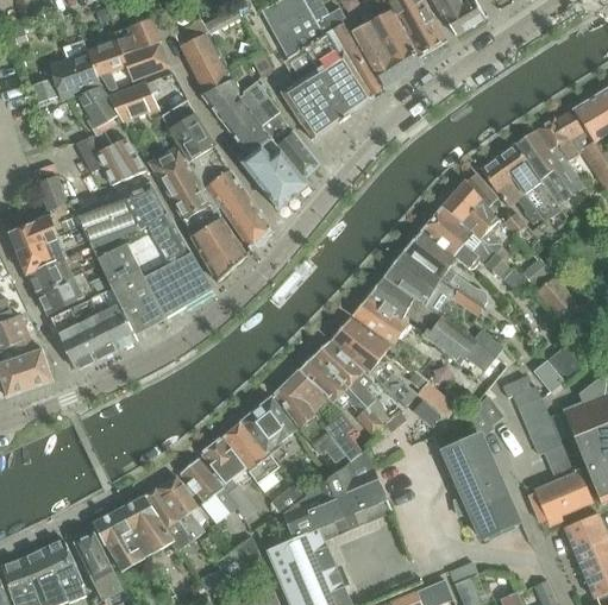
[(117,0),(104,4),(107,17),(120,12),(117,0)]
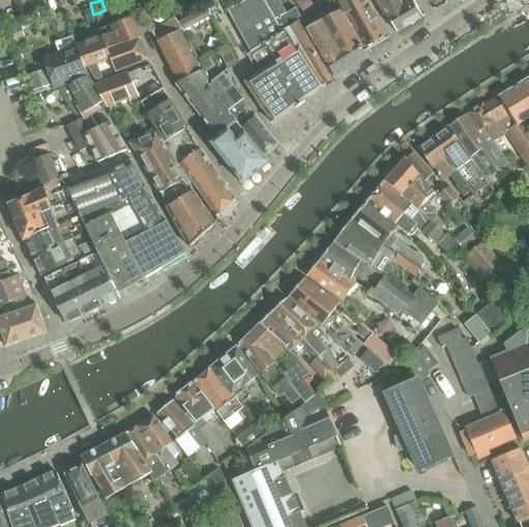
[(241,0),(227,8),(261,67),(260,68),(243,79),(261,107),(262,107),(272,121),(288,111),(295,106),(296,107),(304,100),(303,99),(324,85),(323,83),(298,45),(296,47),(284,27),(282,29),(264,1),(263,0),(241,0)]
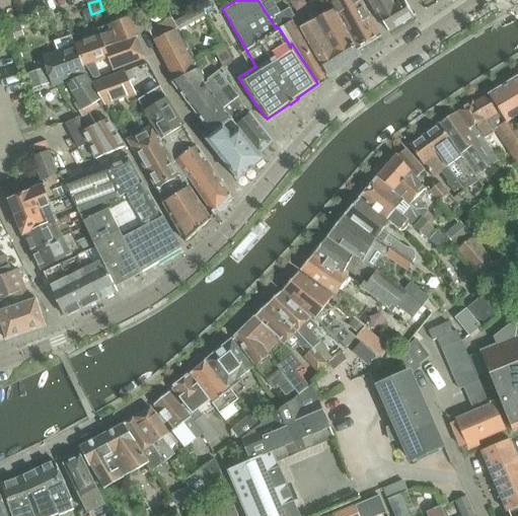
[(257,0),(259,1),(276,28),(278,26),(290,46),(292,44),(316,81),(360,53),(358,52),(357,48),(331,7),(300,25),(289,5),(279,11),(273,0),(257,0)]
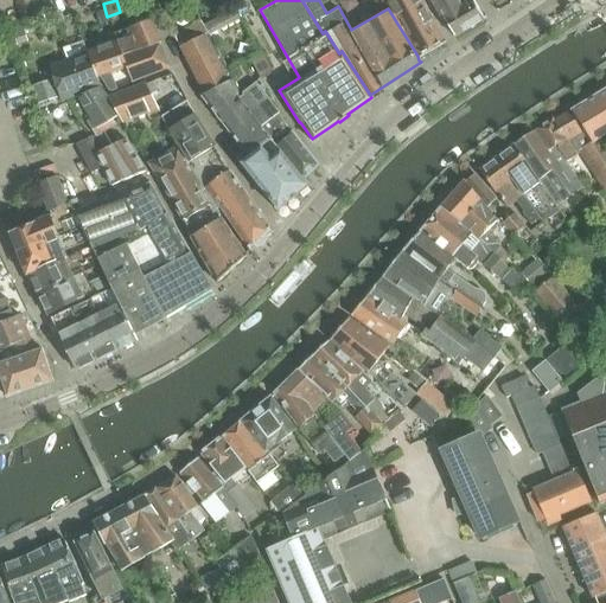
[(446,39),(423,0),(383,0),(388,8),(418,56),(446,39)]
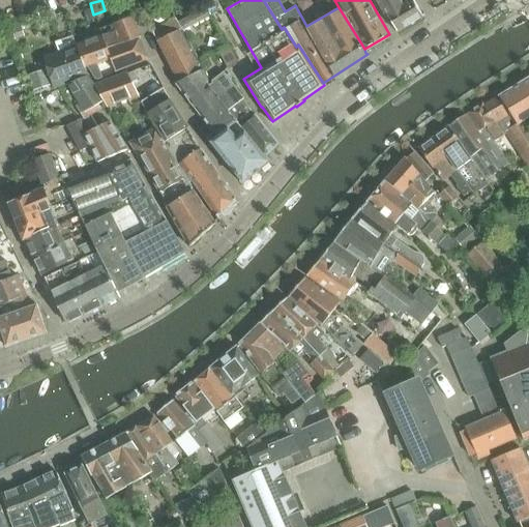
[(377,0),(395,30),(422,15),(413,0),(377,0)]
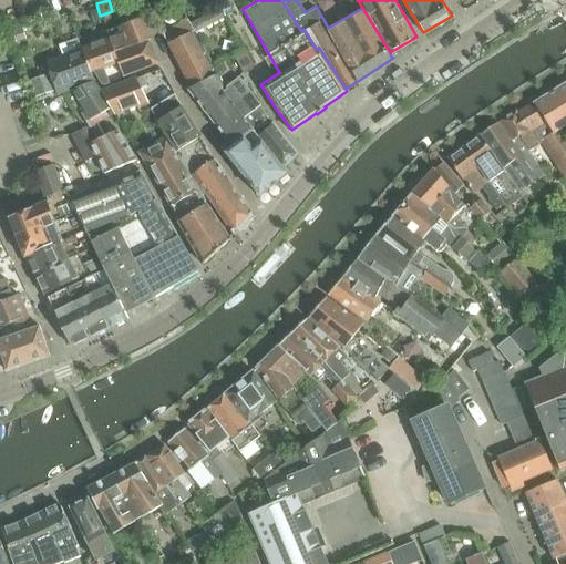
[(219,6),(189,22),(194,31),(224,14),(219,6)]
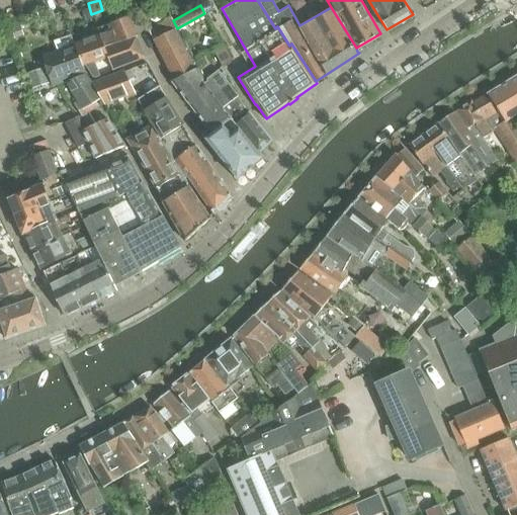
[(86,6),(80,8),(84,20),(90,17),(86,6)]
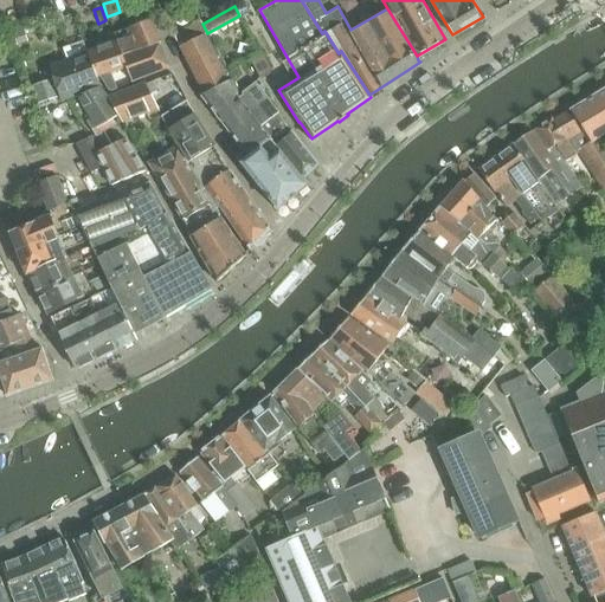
[(115,32),(117,39),(122,52),(159,39),(152,18),(128,25),(129,27),(115,32)]
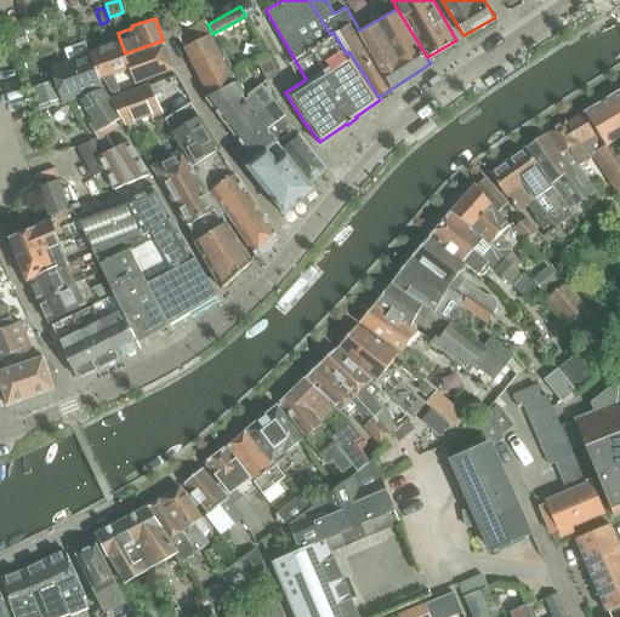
[(223,56),(212,34),(208,24),(205,21),(177,35),(183,46),(182,46),(206,95),(204,97),(252,159),(244,165),(282,213),(314,188),(308,181),(285,150),(245,100),(243,96),(244,95),(223,56)]
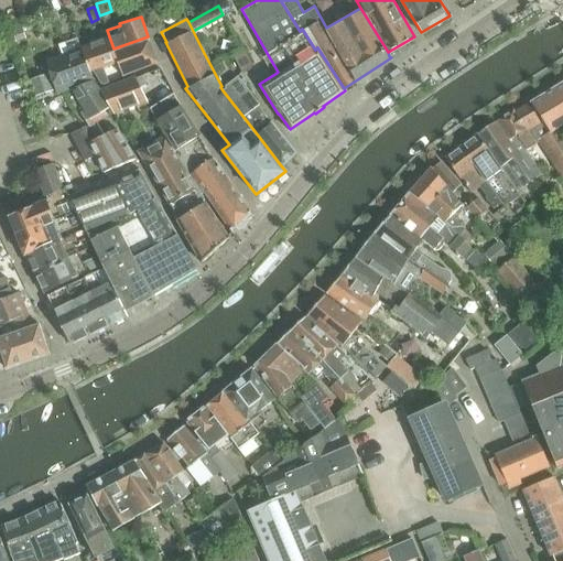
[(20,28),(11,30),(15,41),(24,39),(20,28)]
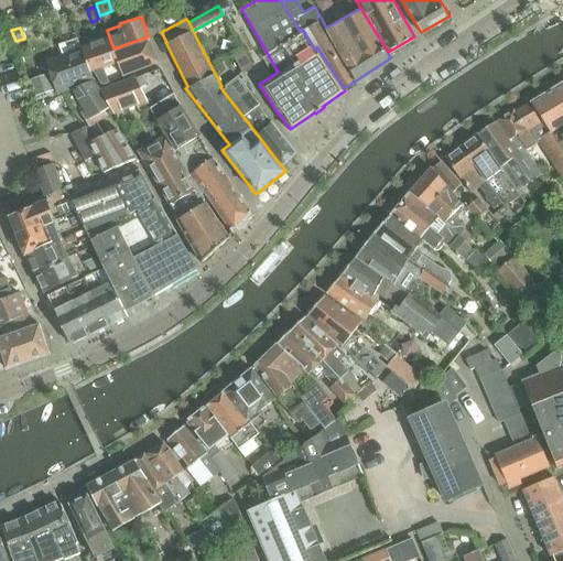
[(89,43),(79,46),(89,68),(90,68),(96,76),(97,76),(105,73),(101,64),(118,58),(114,49),(109,36),(103,39),(101,35),(88,40),(89,43)]
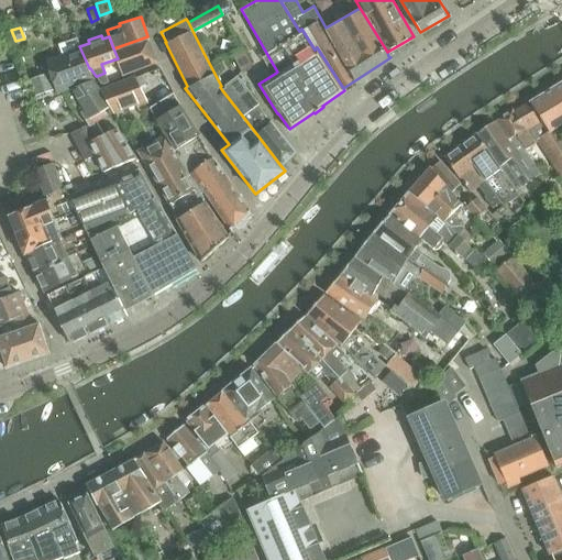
[(156,62),(147,36),(113,48),(118,58),(123,73),(156,62)]
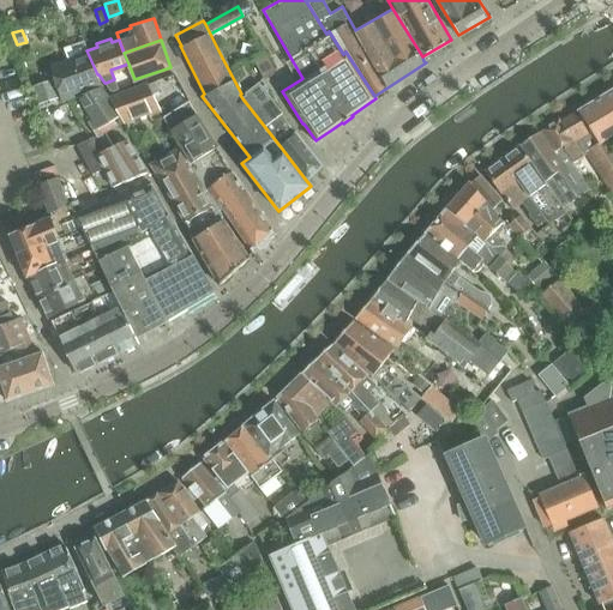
[(101,85),(97,74),(86,50),(84,41),(62,48),(66,59),(49,65),(61,101),(77,95),(101,85)]
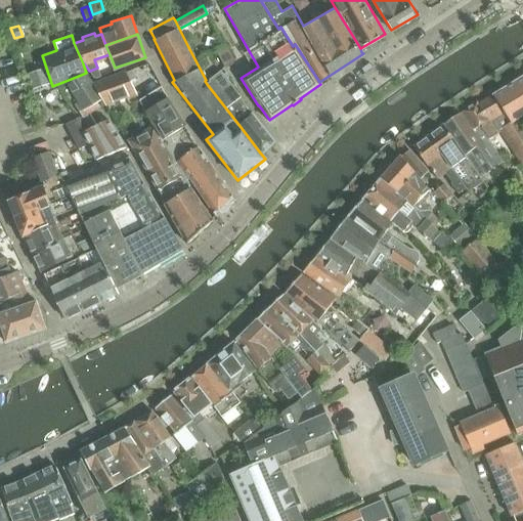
[(226,46),(216,51),(224,66),(225,64),(234,59),(232,57),(226,46)]
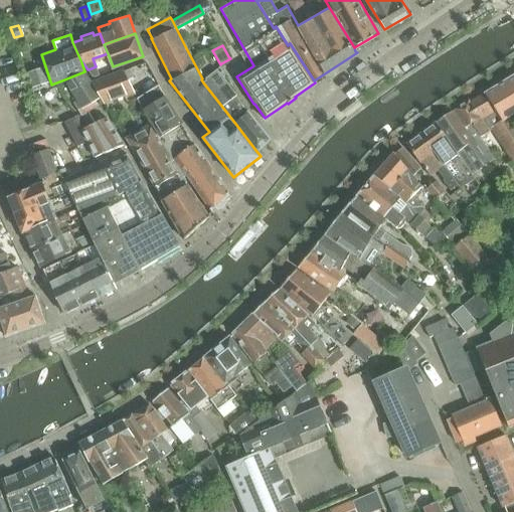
[(32,86),(47,80),(42,65),(27,70),(32,86)]
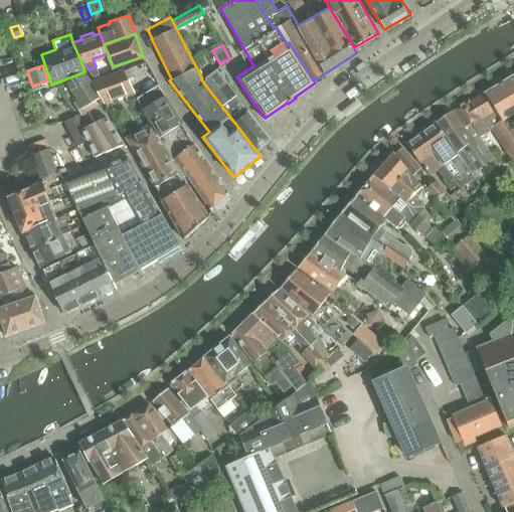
[(89,69),(91,76),(101,73),(98,65),(89,69)]
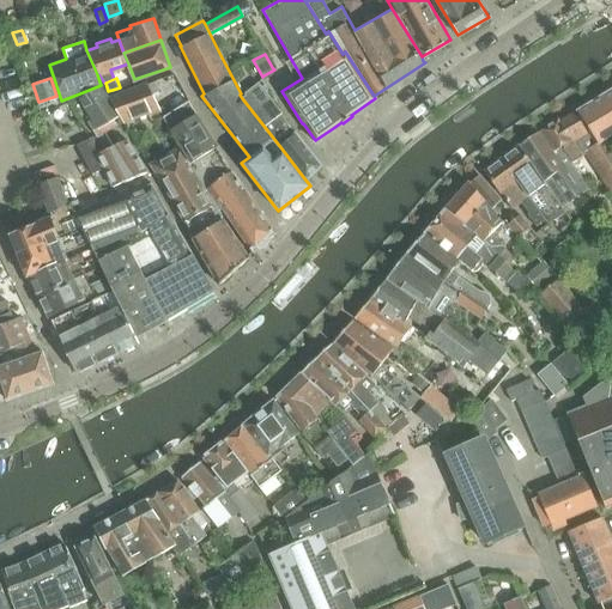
[(246,91),(241,93),(240,95),(242,98),(282,148),(304,178),(320,165),(295,132),(280,111),(270,98),(271,98),(260,80),(244,89),(246,91)]
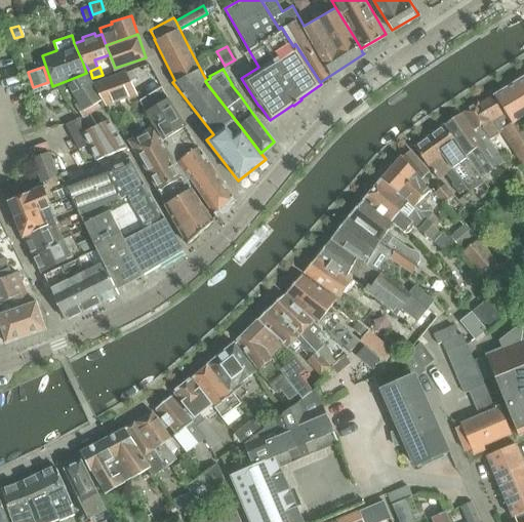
[(106,105),(127,96),(130,105),(139,99),(138,98),(125,71),(98,79),(91,82),(102,98),(106,105)]
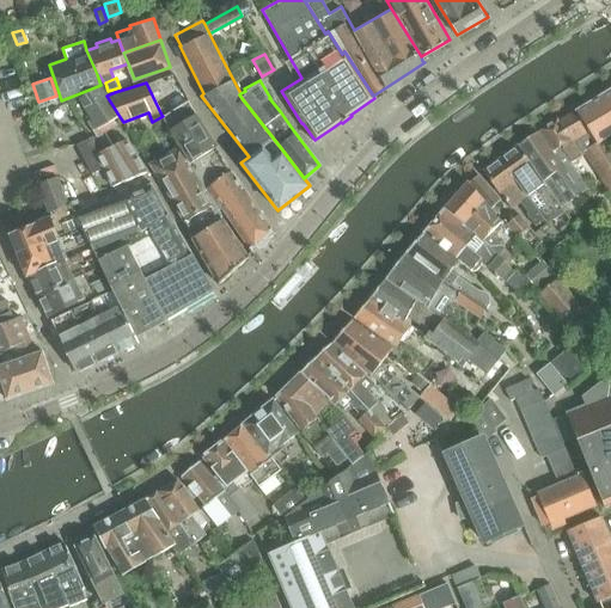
[(87,120),(96,134),(104,149),(112,145),(104,130),(116,123),(112,118),(118,115),(107,96),(101,85),(77,94),(92,117),(87,120)]
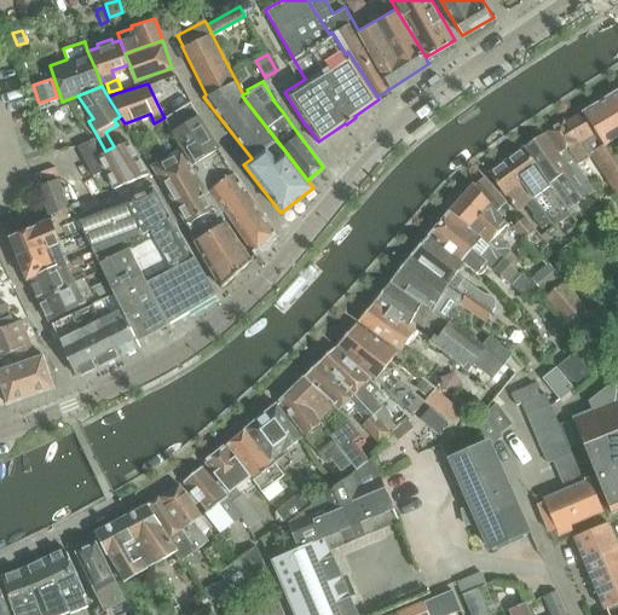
[(617,87),(617,88),(582,110),(602,144),(589,151),(616,192),(617,190),(617,146),(612,139),(617,134),(617,87)]
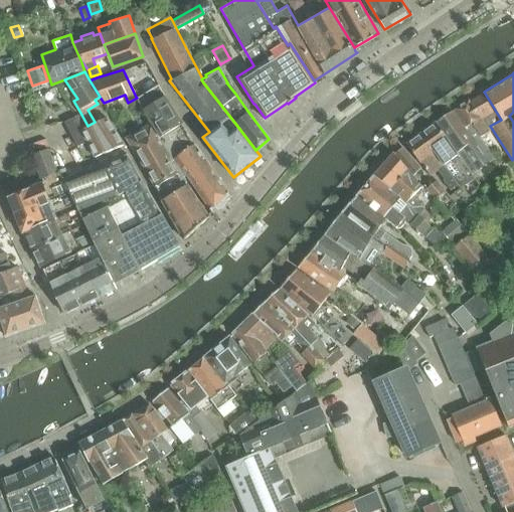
[(144,93),(136,97),(137,98),(150,124),(158,139),(181,123),(158,84),(144,94),(144,93)]
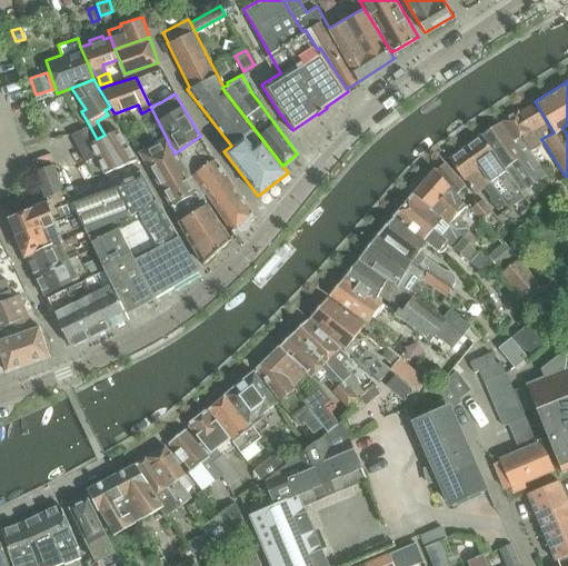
[(504,119),(516,138),(530,150),(539,144),(538,141),(541,139),(554,132),(535,101),(519,111),(518,109),(504,119)]
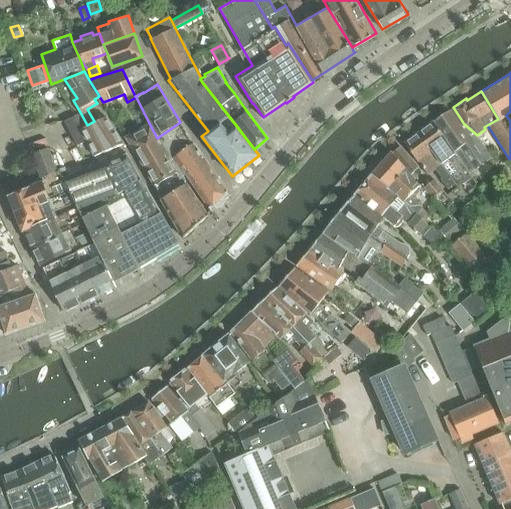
[(450,109),(433,121),(453,151),(467,173),(491,157),(477,135),(464,124),(461,126),(450,109)]
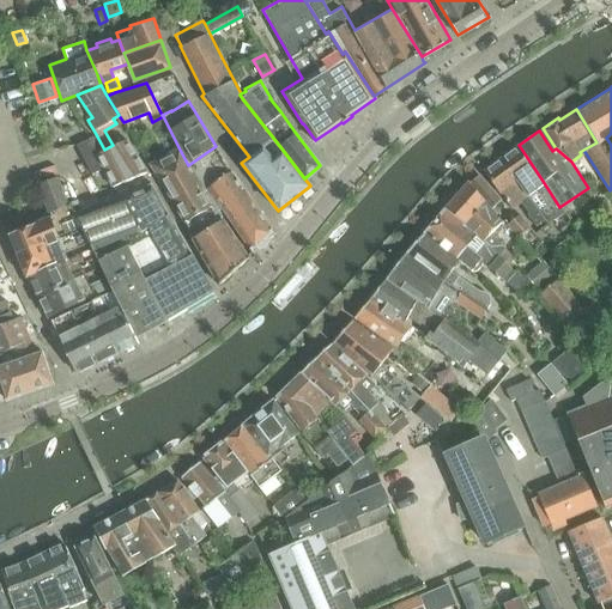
[(126,138),(113,145),(104,150),(96,134),(76,144),(91,172),(101,166),(110,184),(146,170),(126,138)]
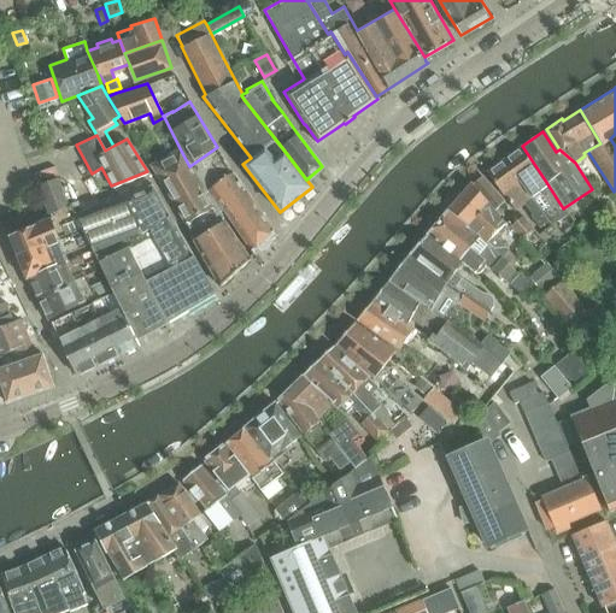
[(567,213),(563,208),(546,182),(522,146),(504,158),(531,196),(539,208),(547,219),(551,225),(567,213)]
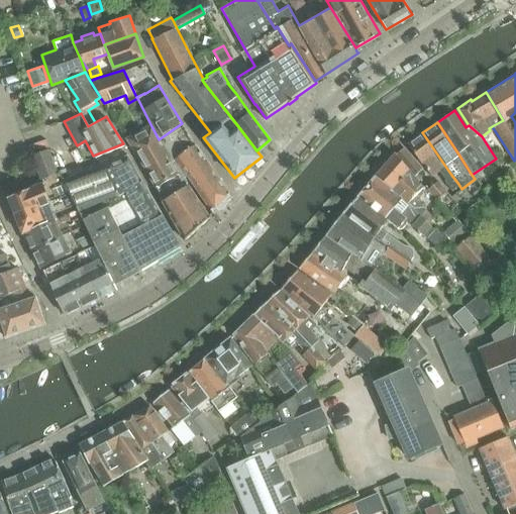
[(186,129),(182,123),(159,139),(160,140),(159,141),(162,146),(186,129)]
